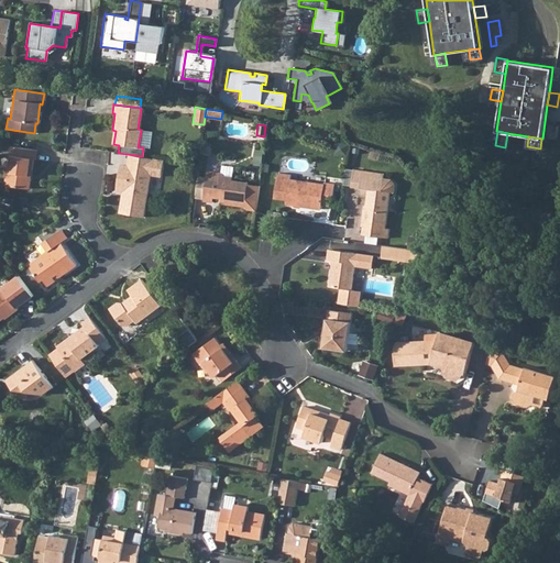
[(33,159),(34,150),(9,146),(8,156),(10,156),(8,170),(6,170),(3,185),(28,189),(29,179),(26,178),(28,168),(30,168),(31,159),(33,159)]
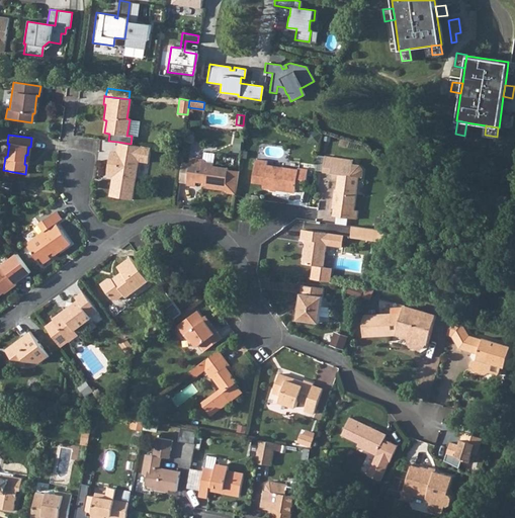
[(240,139),(232,138),(231,147),(239,149),(240,139)]
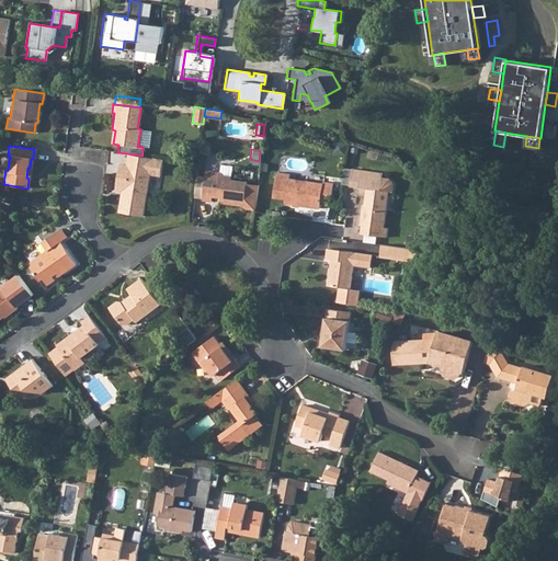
[(125,165),(121,164),(120,174),(116,173),(114,190),(121,191),(127,192),(126,197),(120,196),(117,213),(141,216),(148,173),(159,174),(161,159),(141,156),(127,153),(125,165)]
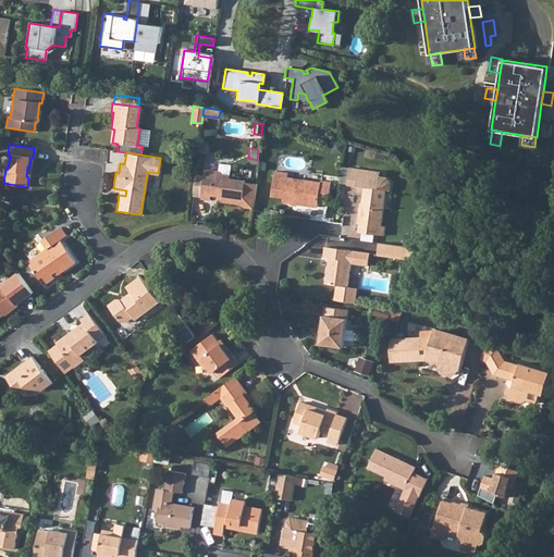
[(219,174),(228,176),(230,165),(218,163),(217,171),(219,174)]
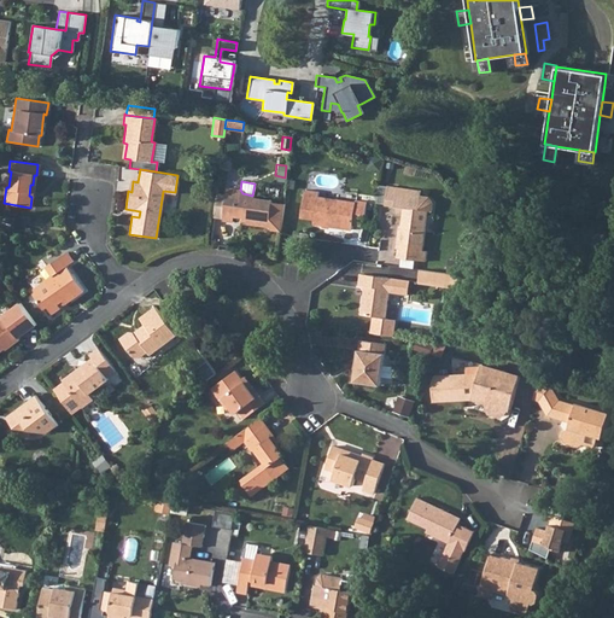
[(392,207),(395,187),(385,186),(382,205),(392,207)]
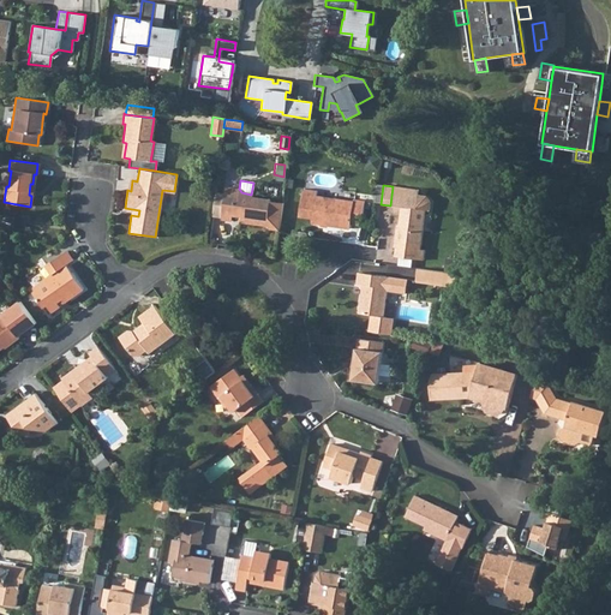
[(417,190),(393,186),(390,206),(400,207),(396,225),(395,225),(391,246),(394,248),(393,256),(421,260),(423,250),(418,249),(424,209),(414,208),(415,195),(417,190)]
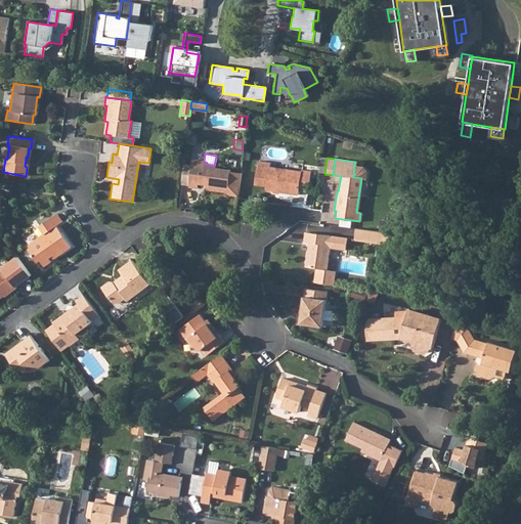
[(235,195),(240,173),(229,171),(229,170),(214,168),(214,166),(206,164),(204,161),(190,160),(190,166),(187,184),(187,186),(197,187),(197,183),(203,184),(208,184),(208,187),(208,189),(225,191),(227,194),(235,195)]
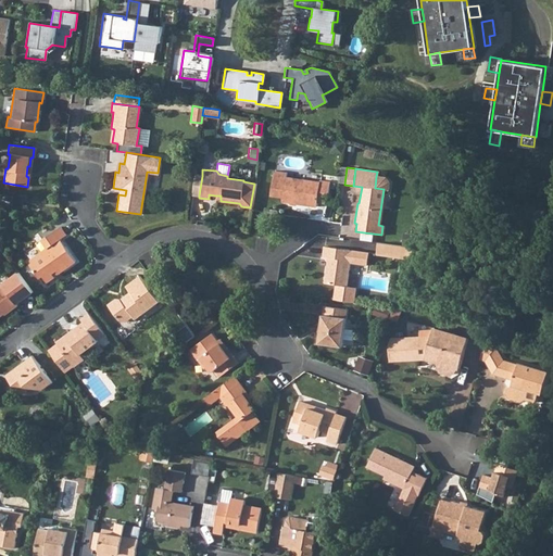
[(318,180),(317,182),(284,177),(285,173),(272,171),(268,196),(280,198),(279,201),(314,206),(315,202),(325,203),(328,181),(318,180)]
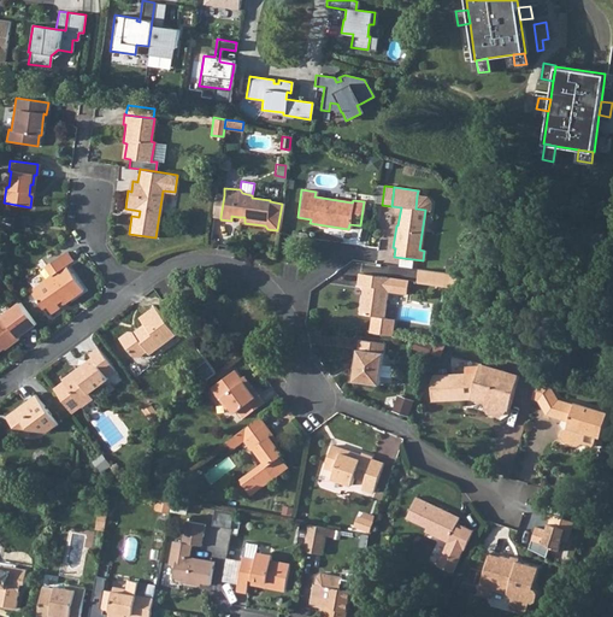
[(224,195),(214,194),(211,216),(220,217),(224,195)]
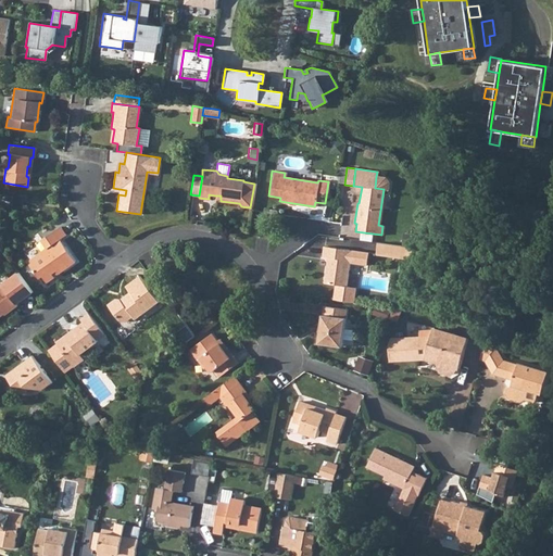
[(375,188),(384,189),(387,190),(388,182),(384,177),(376,176),(375,188)]
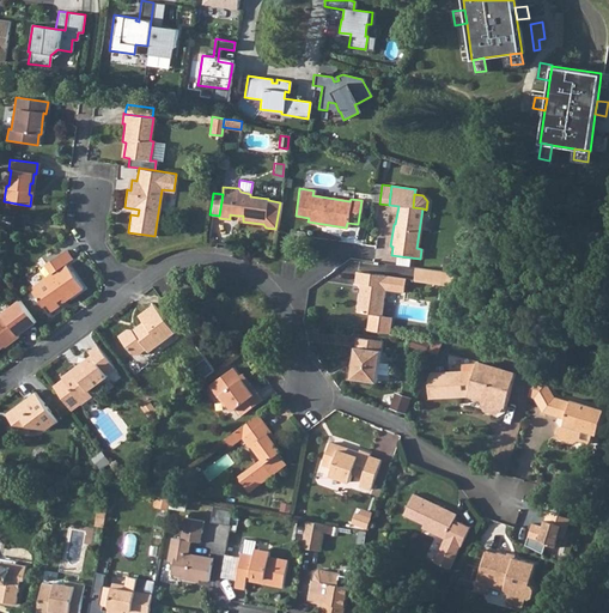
[(71,259),(65,249),(43,265),(50,274),(29,289),(41,307),(44,304),(49,311),(59,305),(56,302),(60,298),(62,302),(81,289),(65,263),(71,259)]
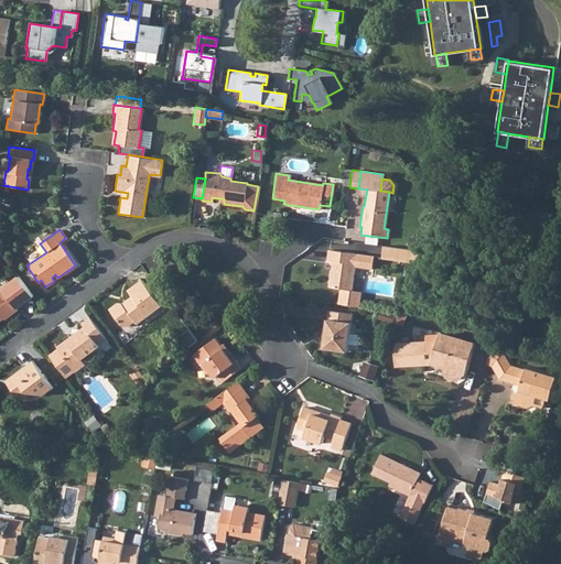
[(407,249),(381,246),(379,258),(406,261),(407,249)]
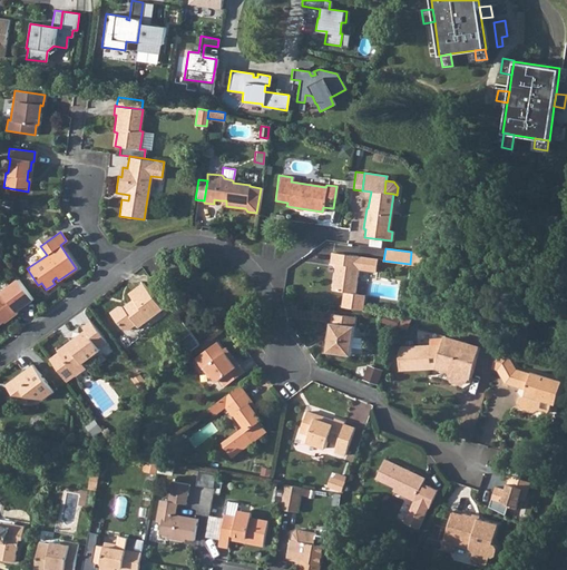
[(377,258),(330,252),(329,263),(334,264),(331,291),(342,292),(340,306),(360,310),(362,295),(354,294),(358,269),(374,272),(377,258)]
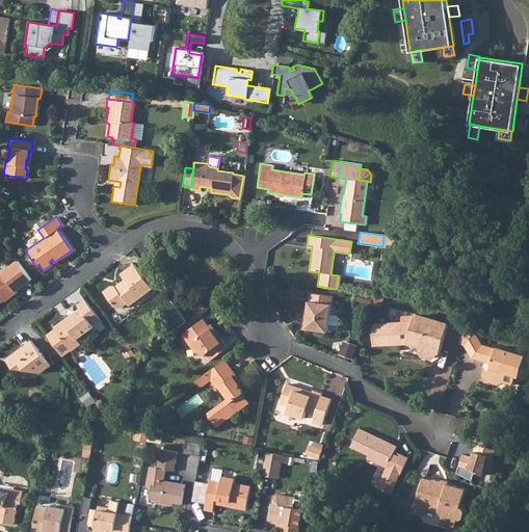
[(390,248),(394,237),(384,235),(382,246),(390,248)]
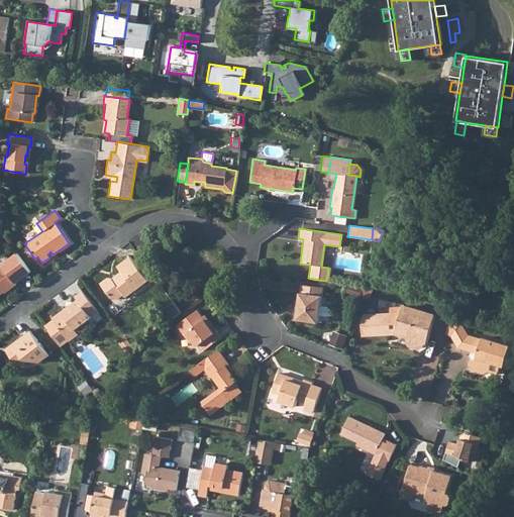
[(15,253),(0,265),(1,267),(0,267),(0,292),(5,289),(6,290),(15,284),(14,283),(28,272),(15,253)]
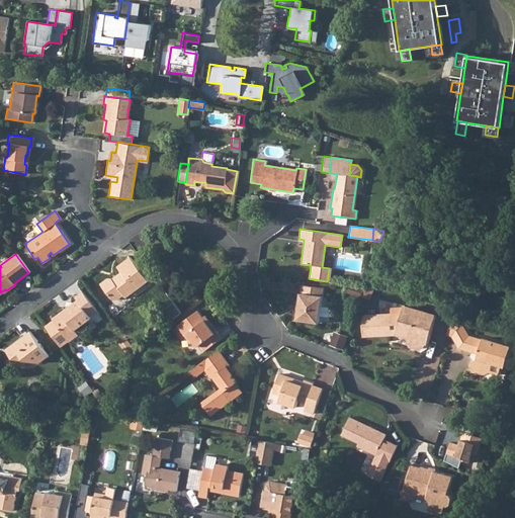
[(123,297),(146,281),(127,257),(114,266),(118,272),(110,279),(105,278),(98,283),(109,298),(116,299),(121,295),(123,297)]
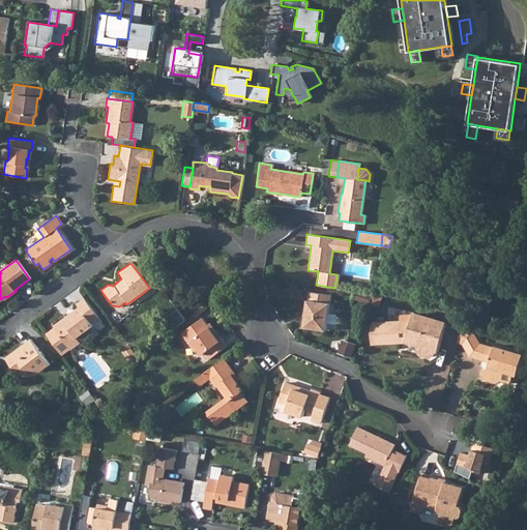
[(329,295),(306,292),(304,311),(303,317),(301,327),(324,330),(329,295)]
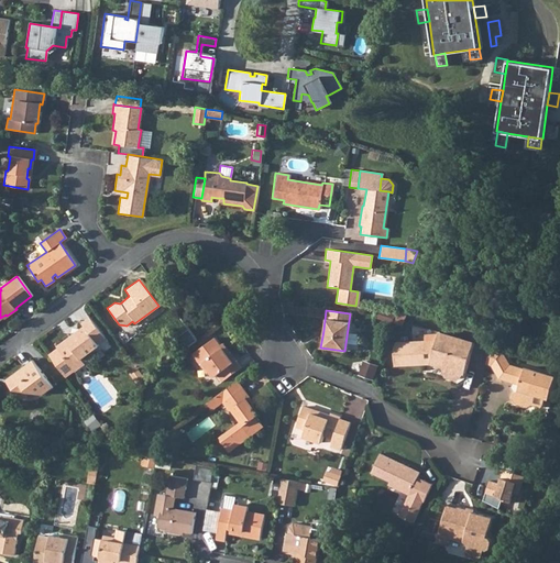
[(102,338),(88,317),(79,323),(81,327),(77,330),(79,332),(73,337),(72,334),(55,346),(56,348),(47,354),(64,376),(73,370),(73,371),(84,364),(79,359),(96,345),(97,345),(95,343),(102,338)]
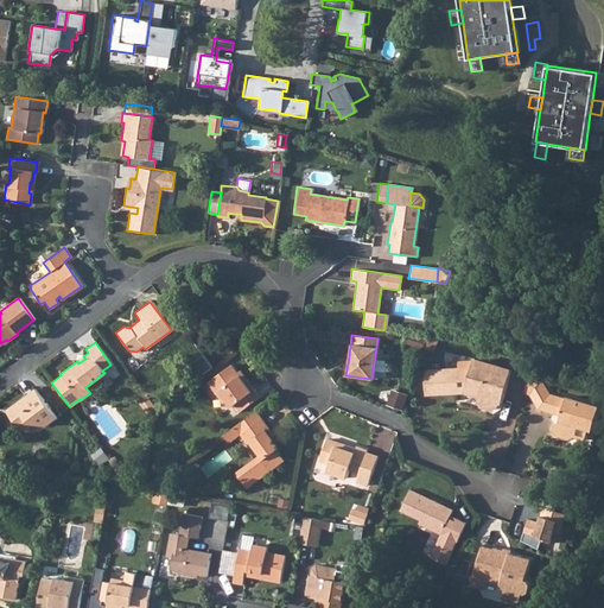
[(210,367),(201,355),(191,362),(201,375),(210,367)]
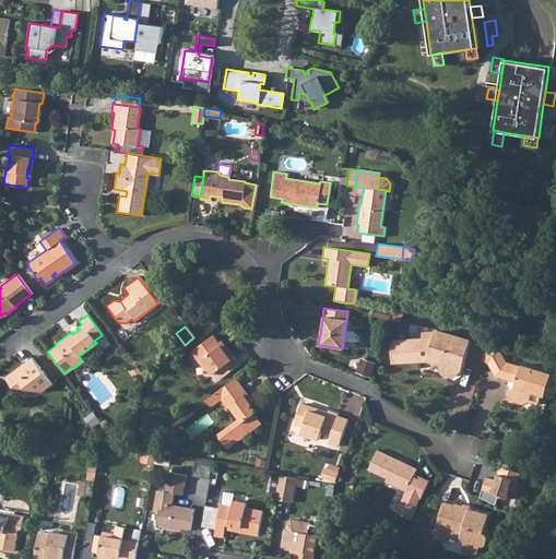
[(349,330),(346,341),(355,342),(356,331),(349,330)]
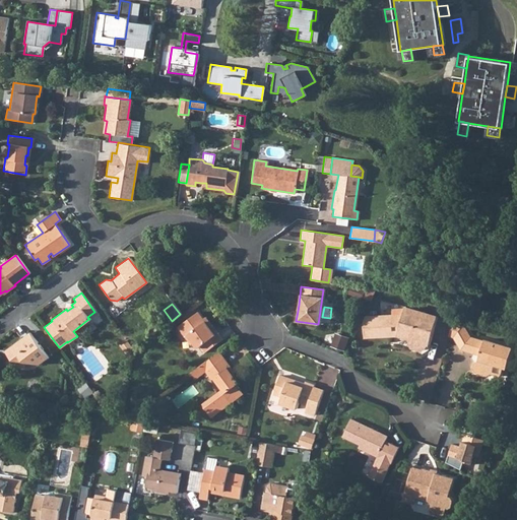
[(436,317),(403,307),(403,308),(401,315),(391,316),(364,317),(362,321),(363,337),(390,335),(390,333),(396,333),(395,335),(409,339),(408,343),(410,347),(419,350),(424,347),(425,343),(428,344),(436,317)]
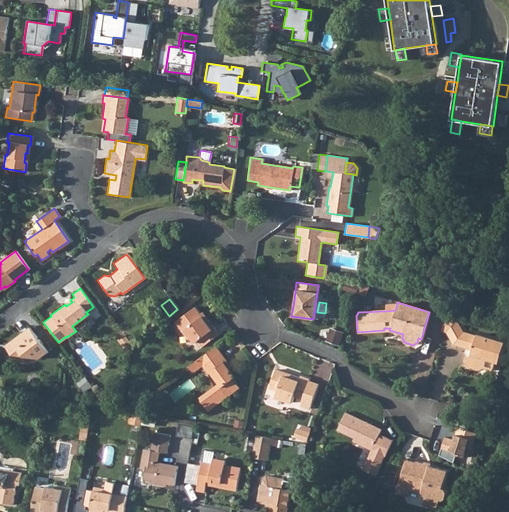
[(210,329),(198,314),(193,307),(173,322),(180,331),(182,330),(188,337),(192,342),(192,343),(195,340),(200,347),(217,334),(212,327),(210,329)]
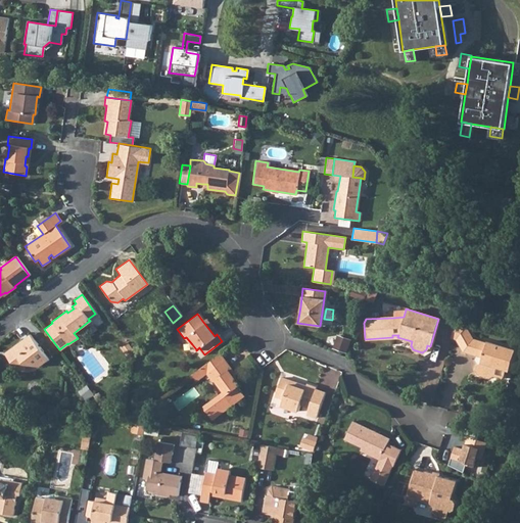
[(215,336),(217,334),(204,319),(202,321),(215,336)]
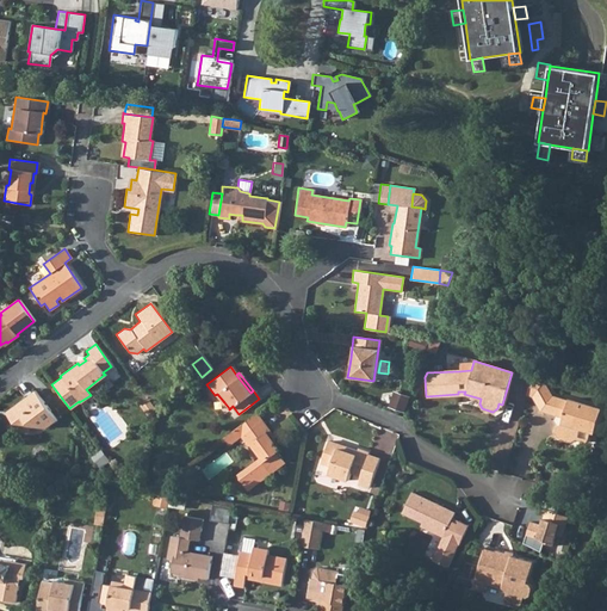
[(86,389),(91,395),(92,397),(110,384),(104,375),(86,389)]
